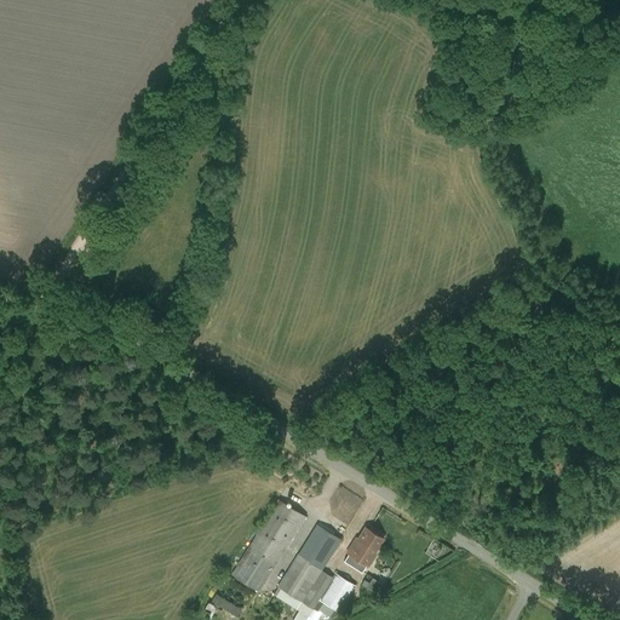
[(231,575),(259,592),(305,517),(277,500),(237,567),(230,561),(225,569),(233,573),(231,575)]
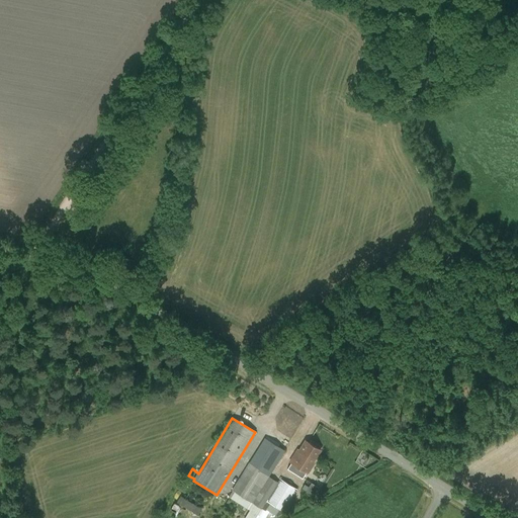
[(279,483),(269,476),(284,451),(283,449),(264,438),(232,490),(252,503),(261,509),(267,501),(279,483)]
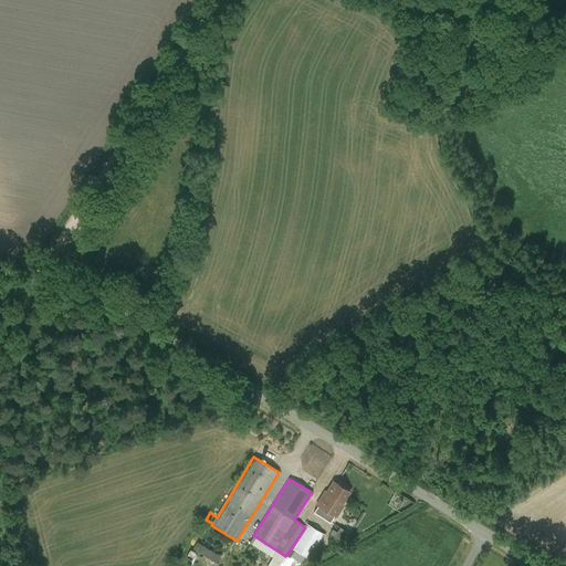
[(327,520),(333,523),(344,506),(342,504),(349,492),(334,482),(327,493),(325,492),(316,505),(331,514),(327,520)]
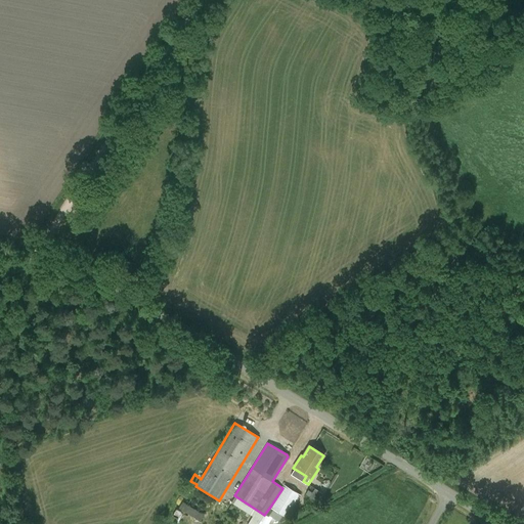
[(265,515),(261,523),(279,520),(287,516),(300,494),(285,484),(282,488),(270,507),(265,515)]
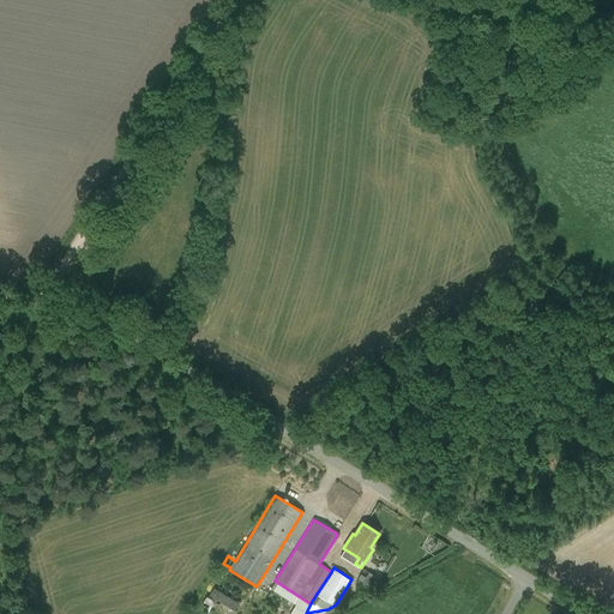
[(368,572),(362,583),(369,588),(377,578),(368,572)]
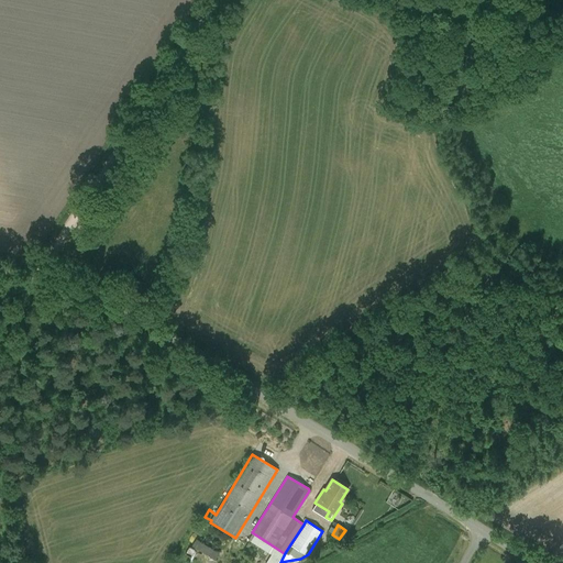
[(219,552),(197,539),(192,545),(214,559),(219,552)]
